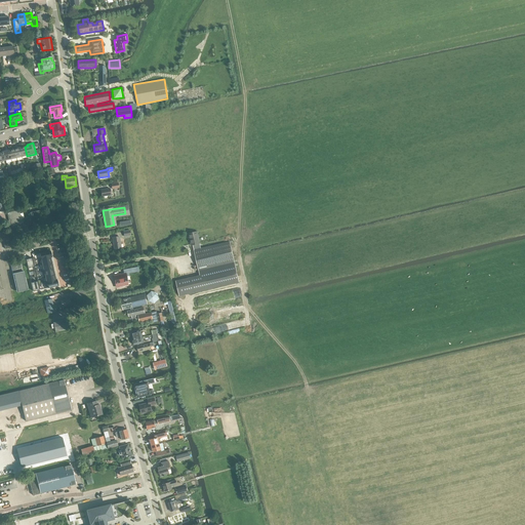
[(10,226),(21,224),(23,224),(23,226),(33,224),(32,220),(42,218),(40,210),(30,212),(31,216),(21,218),(18,210),(7,213),(10,226)]
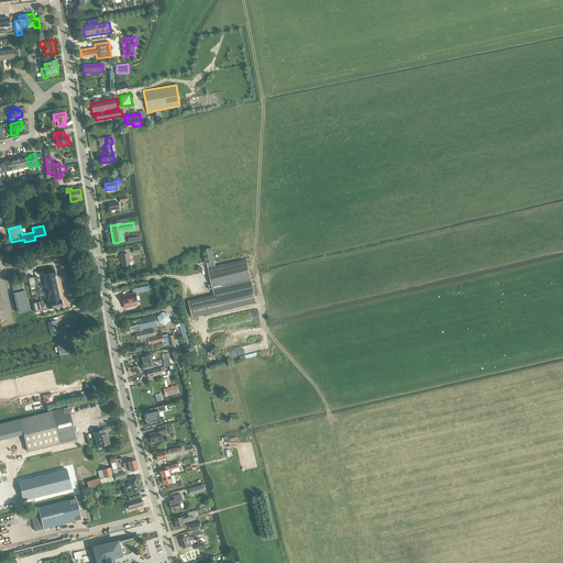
[(211,249),(203,250),(202,251),(205,263),(207,263),(208,268),(216,266),(214,261),(211,249)]
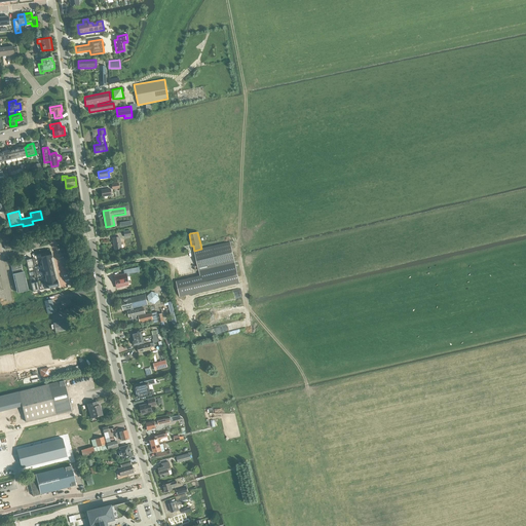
[(12,248),(9,233),(2,234),(5,250),(12,248)]
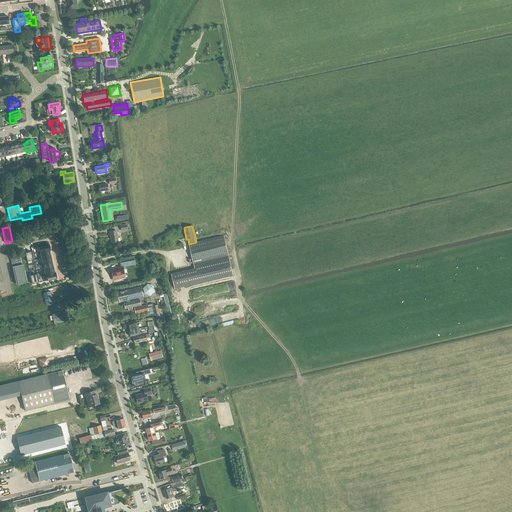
[(194,264),(229,255),(224,236),(196,242),(189,244),(194,264)]
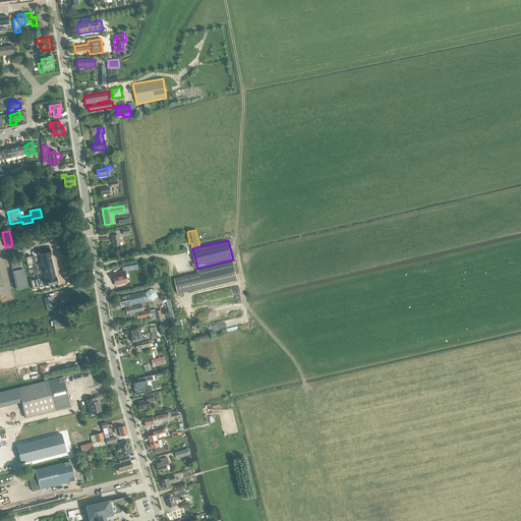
[(233,259),(197,269),(198,273),(175,278),(178,293),(237,280),(233,259)]
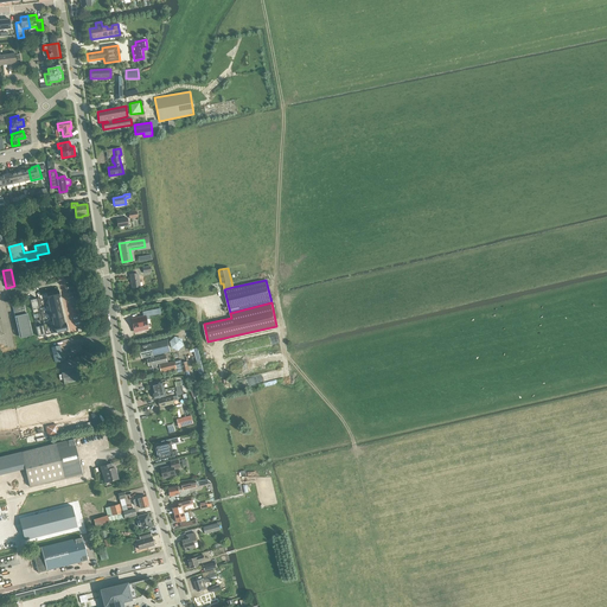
[(48,306),(46,307),(48,313),(62,311),(59,304),(48,306)]
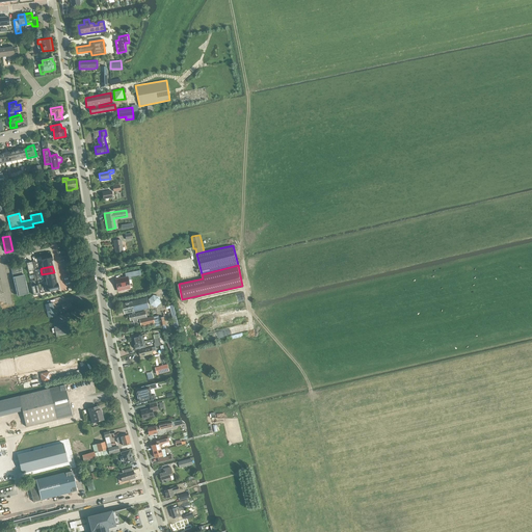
[(21,267),(11,269),(12,274),(12,277),(15,277),(19,296),(28,294),(24,274),(23,275),(21,267)]
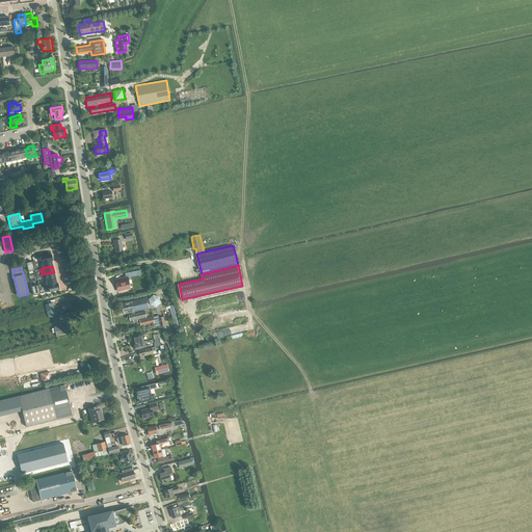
[(126,277),(115,280),(117,289),(125,287),(125,290),(130,289),(128,277),(141,275),(140,271),(125,274),(126,277)]
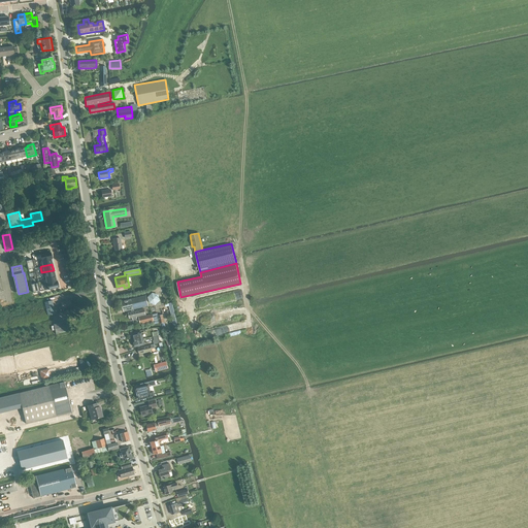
[(54,270),(41,272),(43,278),(45,278),(55,276),(54,270)]
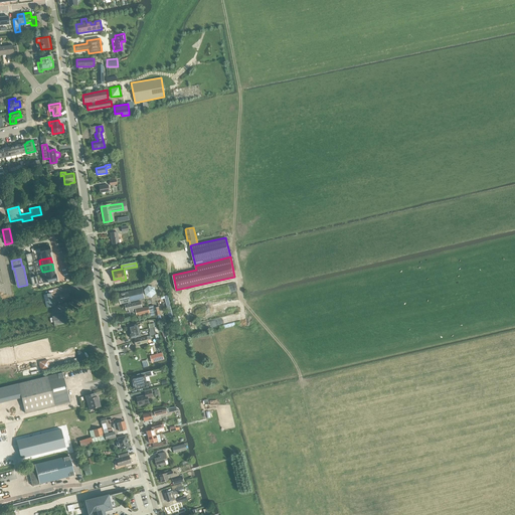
[(45,277),(43,277),(44,283),(57,281),(55,275),(54,275),(45,277)]
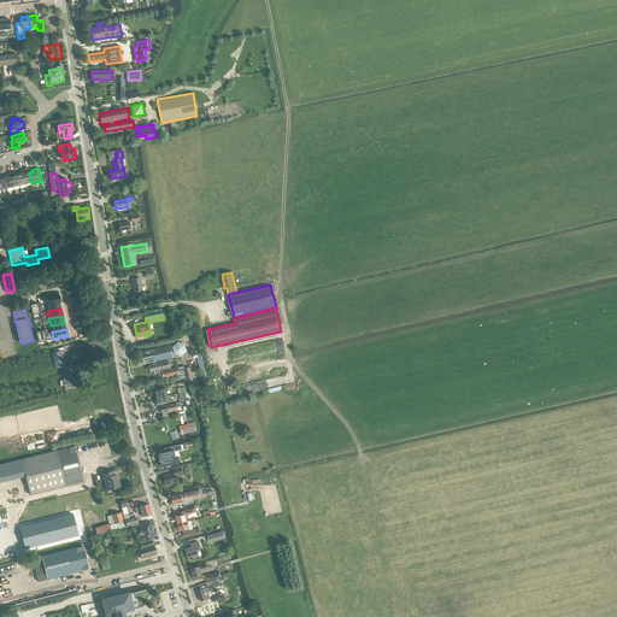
[(180,340),(172,347),(181,356),(188,350),(180,340)]
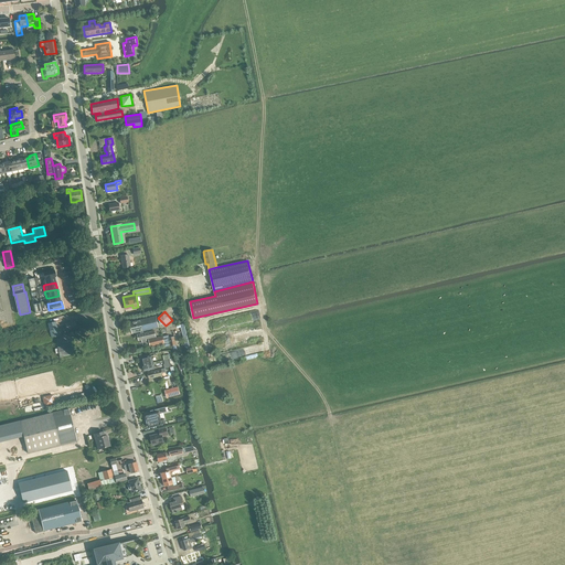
[(142,331),(159,328),(156,317),(130,322),(132,333),(140,331),(142,331)]
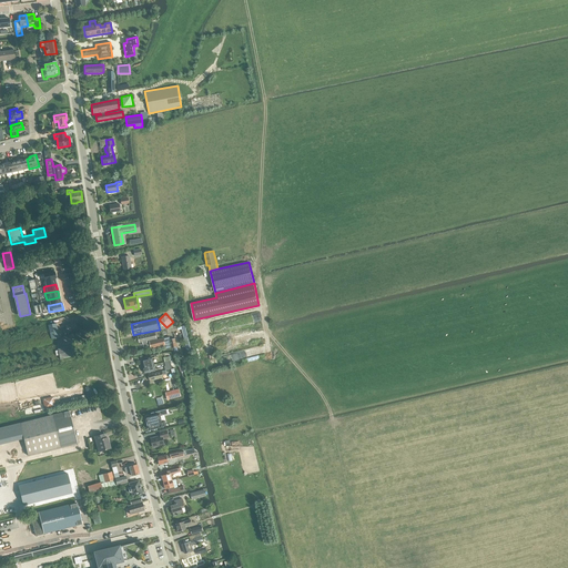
[(51,340),(59,337),(56,323),(48,325),(51,340)]
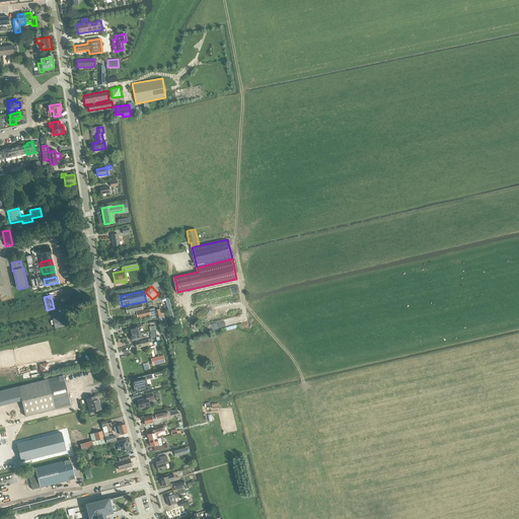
[(62,303),(70,302),(68,295),(60,297),(62,303)]
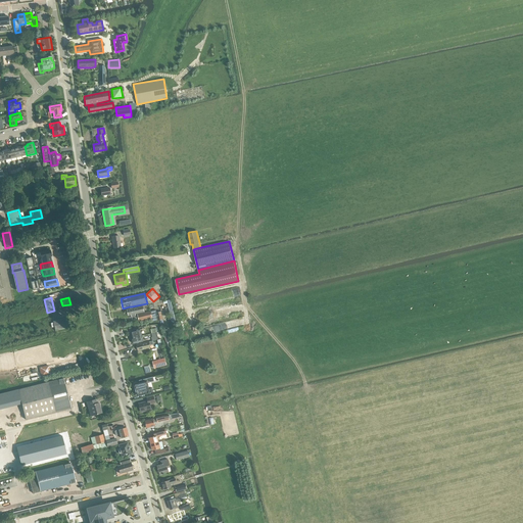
[(168,301),(170,312),(174,311),(171,298),(163,300),(164,302),(168,301)]
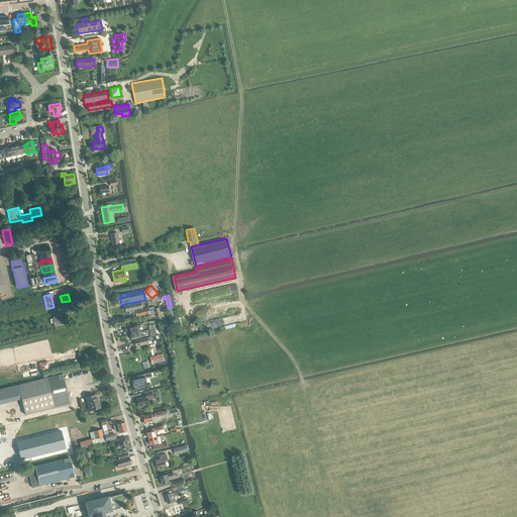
[(130,303),(128,303),(128,305),(125,306),(126,312),(129,311),(130,315),(134,315),(133,310),(142,308),(141,303),(131,305),(130,303)]
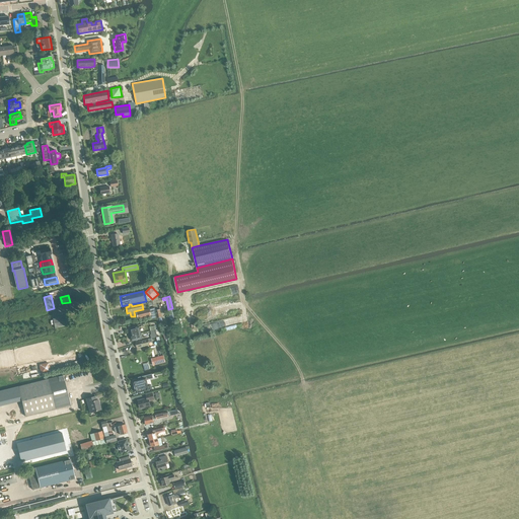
[(149,309),(137,312),(138,318),(151,315),(149,309)]
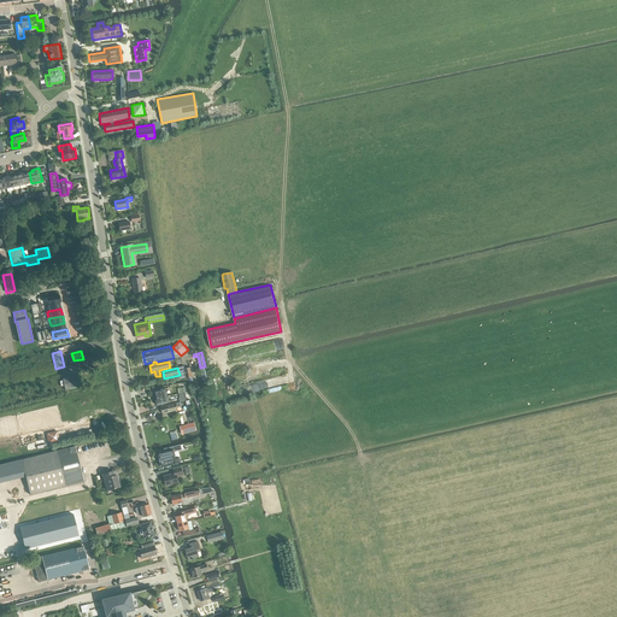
[(65,391),(80,387),(77,376),(63,380),(63,381),(59,381),(60,386),(64,386),(65,391)]
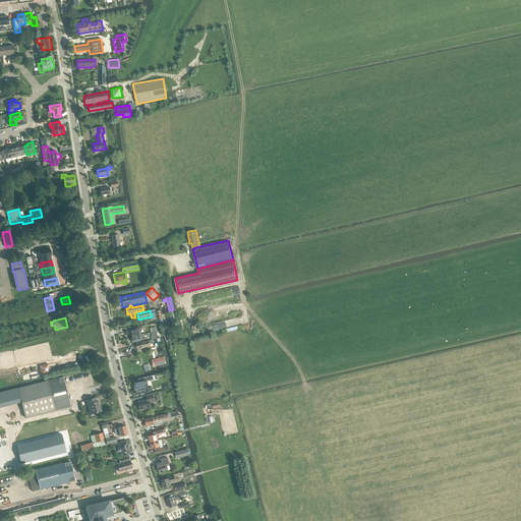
[(130,330),(131,337),(141,334),(139,328),(130,330)]
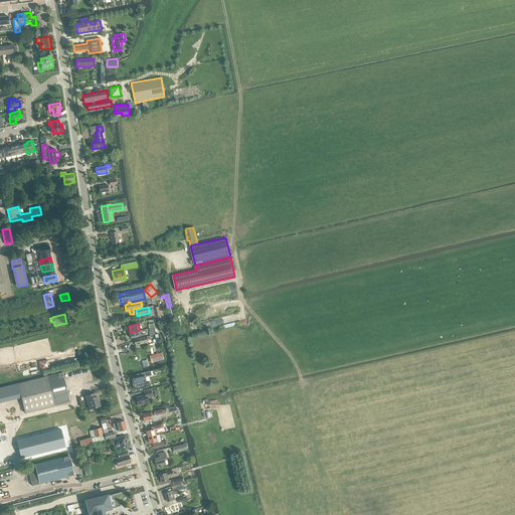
[(140,330),(130,333),(131,338),(141,336),(140,330)]
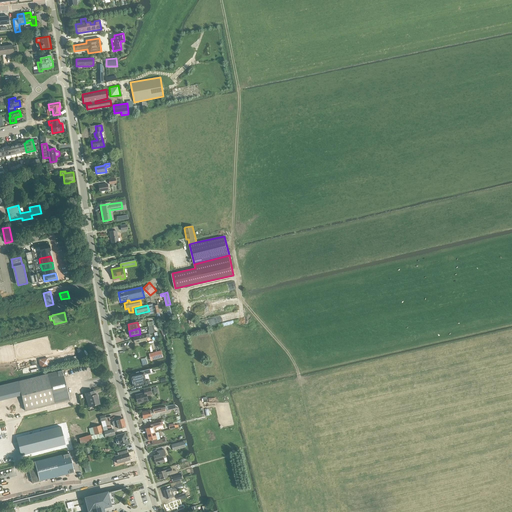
[(135,343),(147,340),(146,335),(134,338),(135,343)]
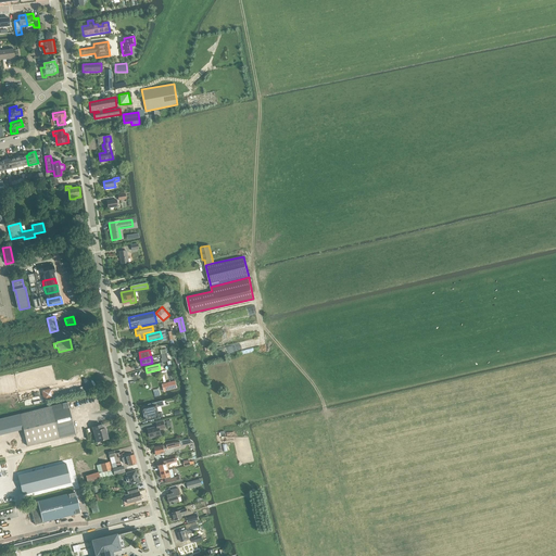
[(177,388),(176,380),(162,384),(164,391),(177,388)]
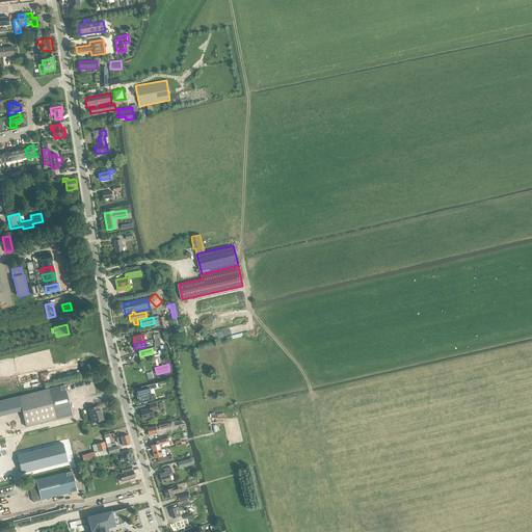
[(42,381),(51,381),(51,372),(41,372),(42,381)]
